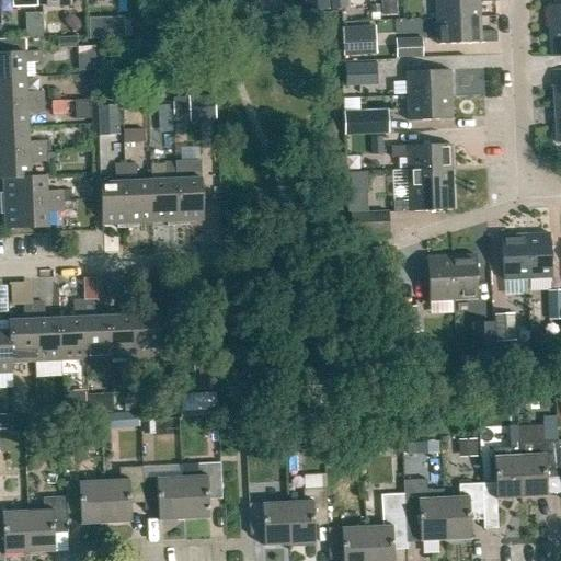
[(304,0),(305,12),(329,11),(328,0),(304,0)]
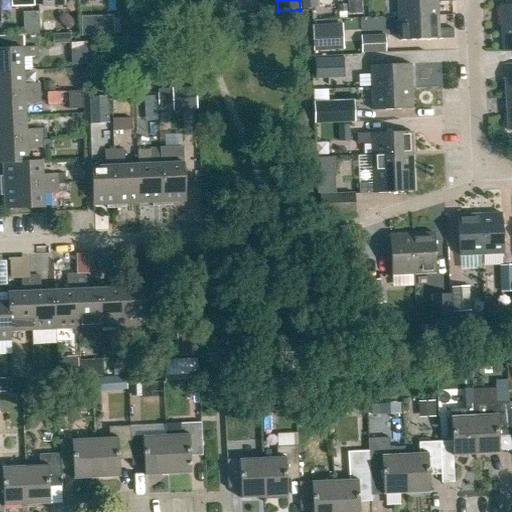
[(317,9),(316,0),(301,0),(301,10),(317,9)]
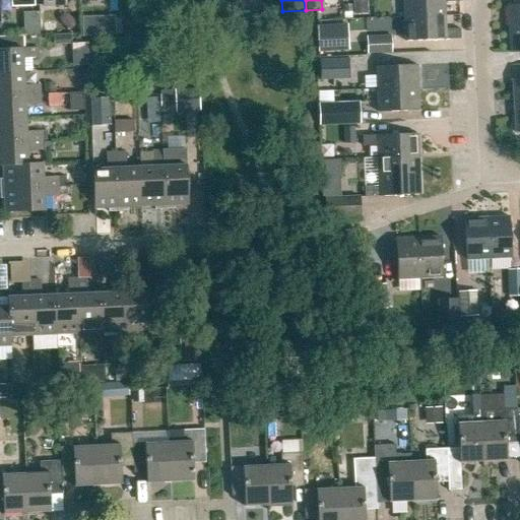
[(445,16),(444,3),(459,2),(458,0),(402,0),(404,18),(445,16)]
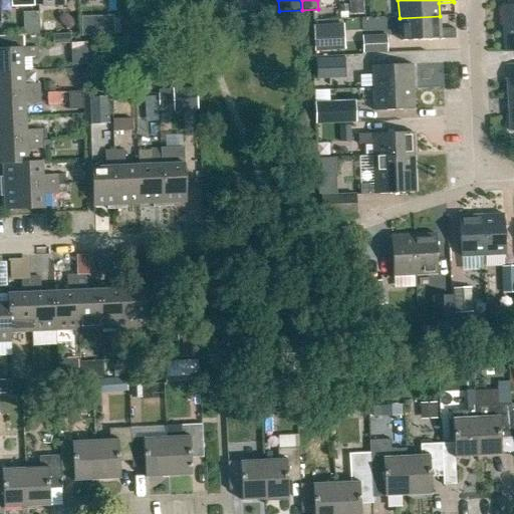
[(513,5),(501,6),(503,29),(513,28),(513,5)]
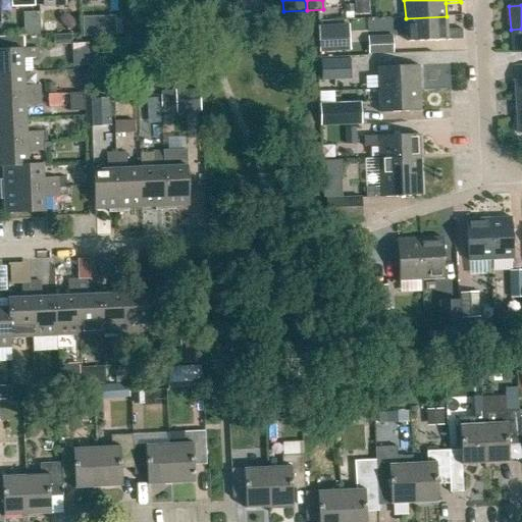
[(21,33),(37,33),(37,13),(21,13),(21,33)]
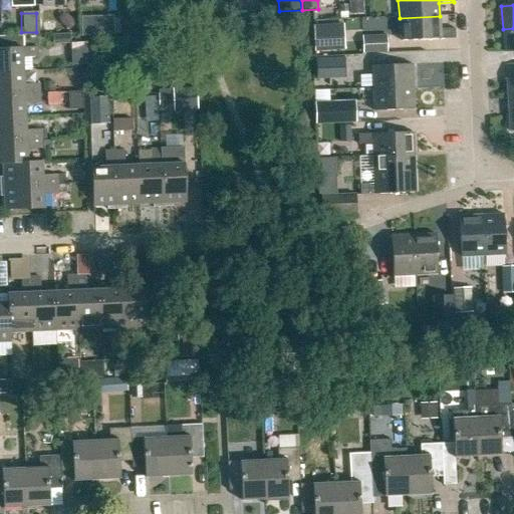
[(440,16),(400,18),(400,41),(455,39),(455,29),(440,30),(440,16)]
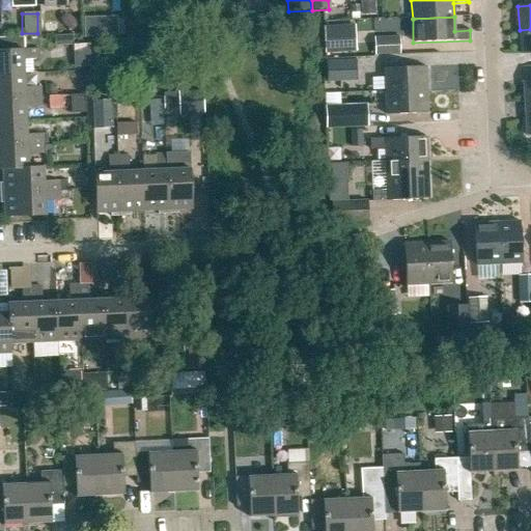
[(353,25),(322,26),(324,53),(354,51),(353,25)]
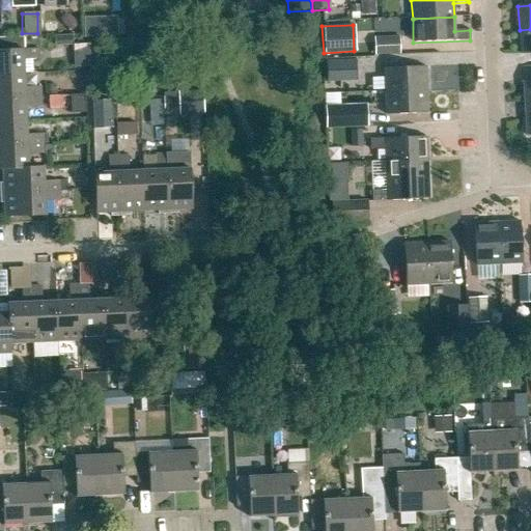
[(530,29),(520,30),(521,54),(530,53),(530,29)]
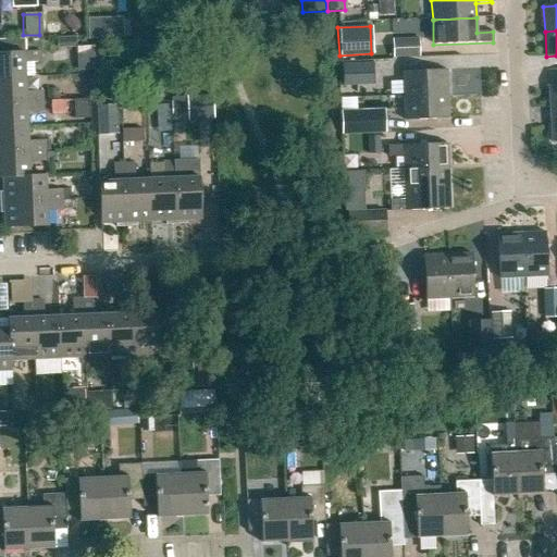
[(75,37),(57,38),(58,49),(76,48),(75,37)]
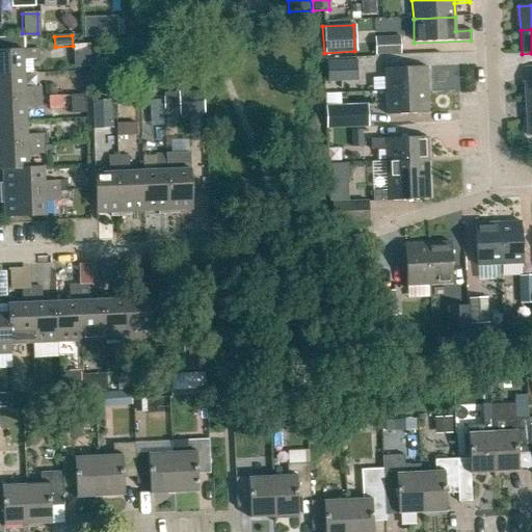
[(0,75),(24,74),(23,60),(38,59),(38,49),(23,50),(22,36),(0,37),(0,75)]
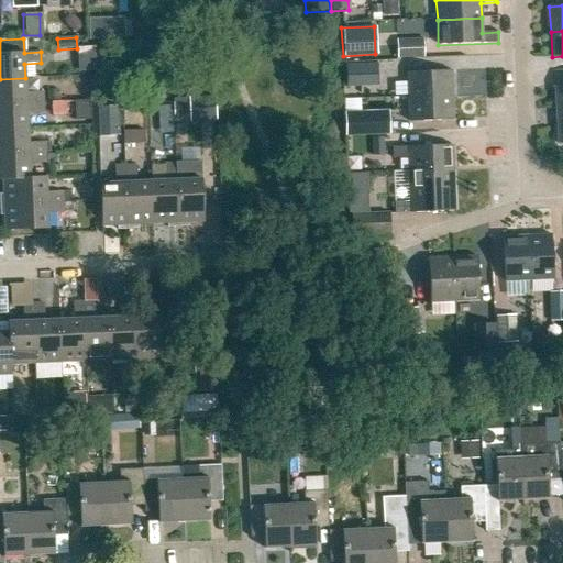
[(423,40),(397,41),(398,59),(424,58),(423,40)]
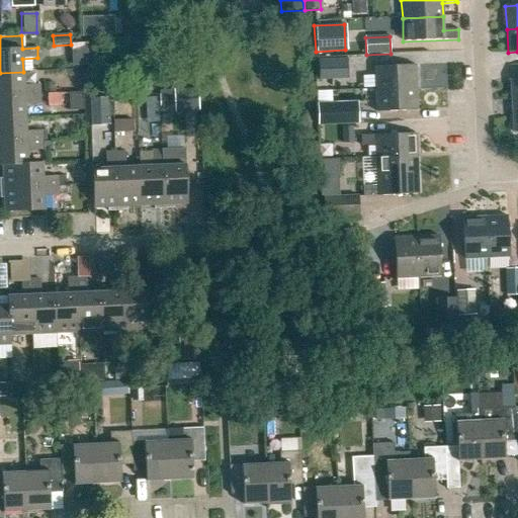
[(315,59),(316,81),(346,79),(345,58),(315,59)]
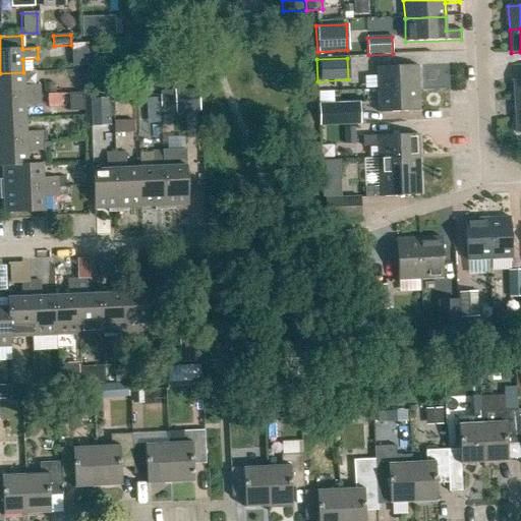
[(417,65),(377,67),(378,91),(418,89),(417,65)]
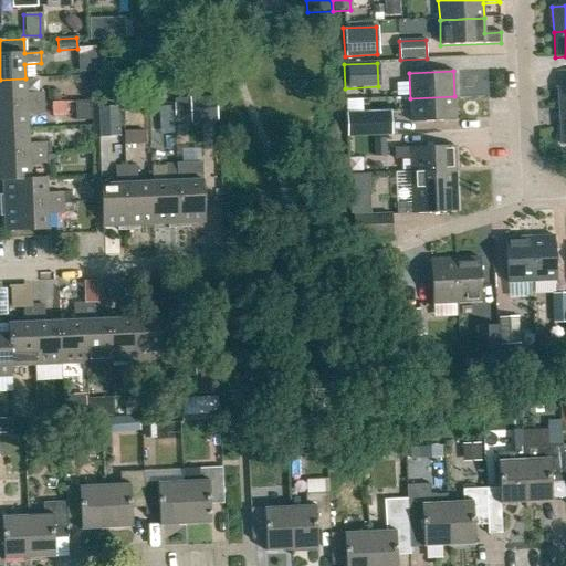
[(0,105),(43,103),(42,93),(25,94),(25,79),(0,80),(0,105)]
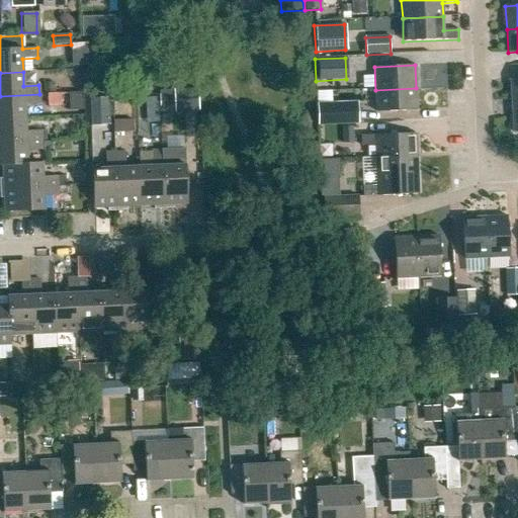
[(416,88),(375,90),(376,112),(417,110),(416,88)]
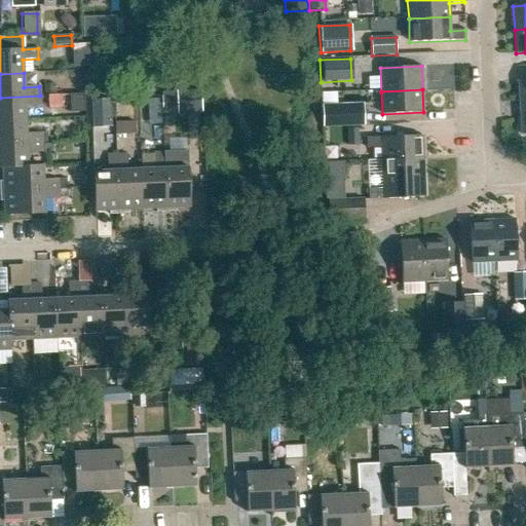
[(40,96),(0,98),(0,121),(26,120),(25,107),(40,106),(40,96)]
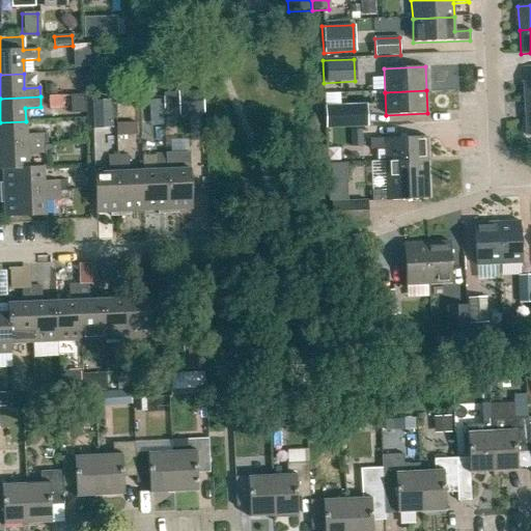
[(62,96),(49,96),(49,110),(63,109),(62,96)]
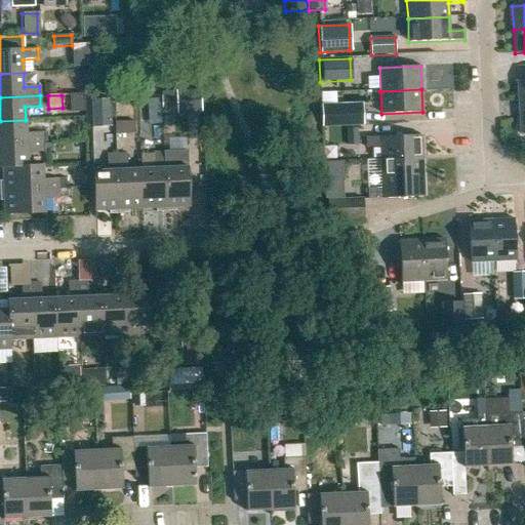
[(84,112),(84,95),(71,95),(71,113),(84,112)]
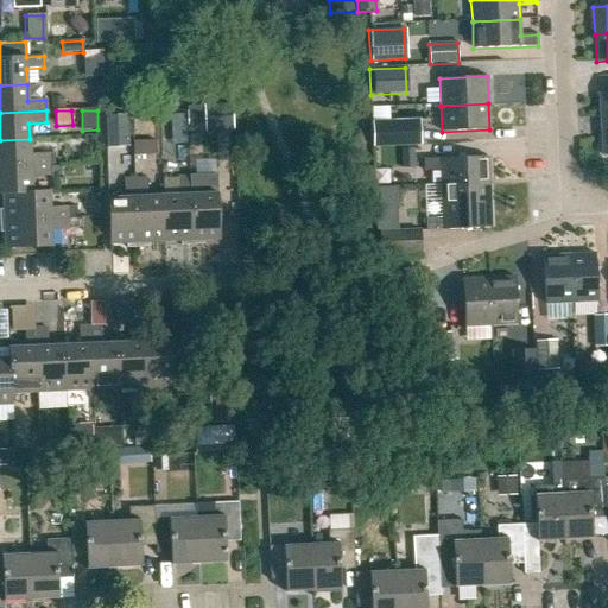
[(127,144),(125,115),(103,116),(106,145),(127,144)]
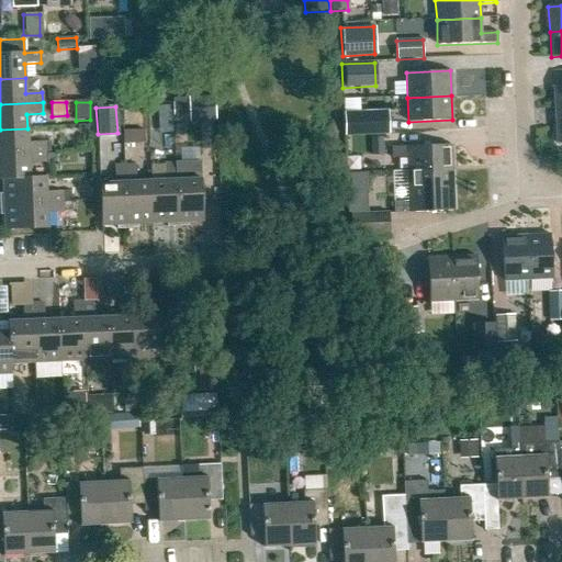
[(388,110),(344,112),(345,137),(389,135),(388,110)]
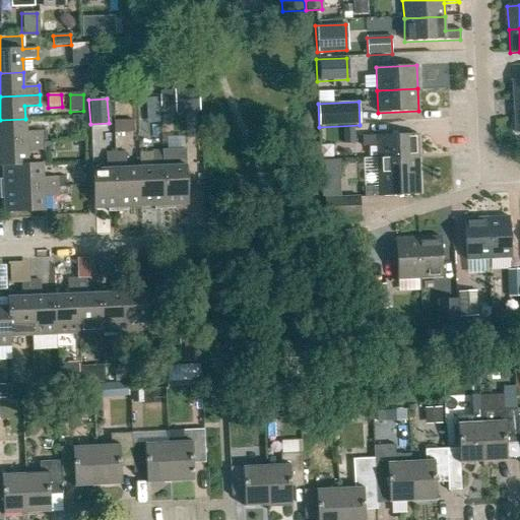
[(25,119),(0,120),(0,142),(42,141),(41,132),(25,132),(25,119)]
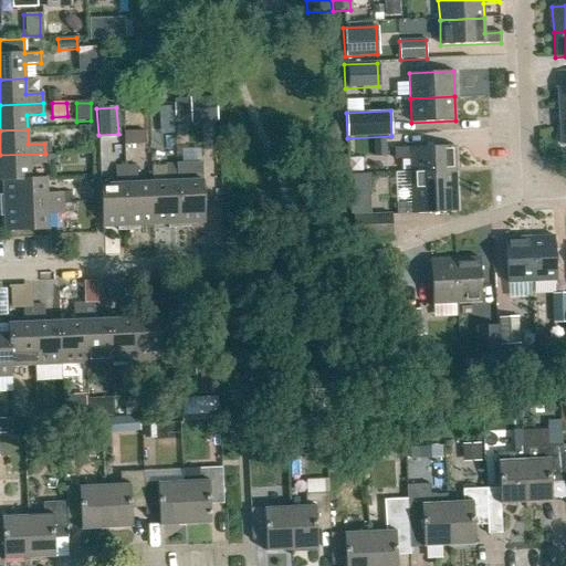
[(146,132),(125,133),(125,146),(147,145),(146,132)]
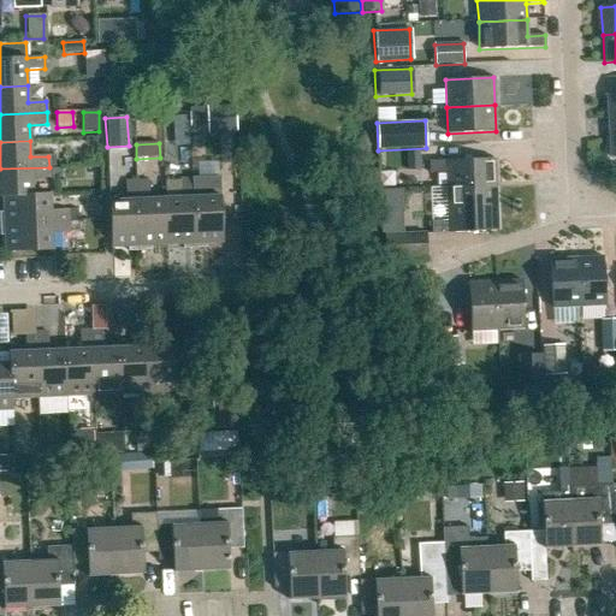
[(448,188),(496,185),(495,159),(428,161),(430,172),(446,172),(448,188)]
